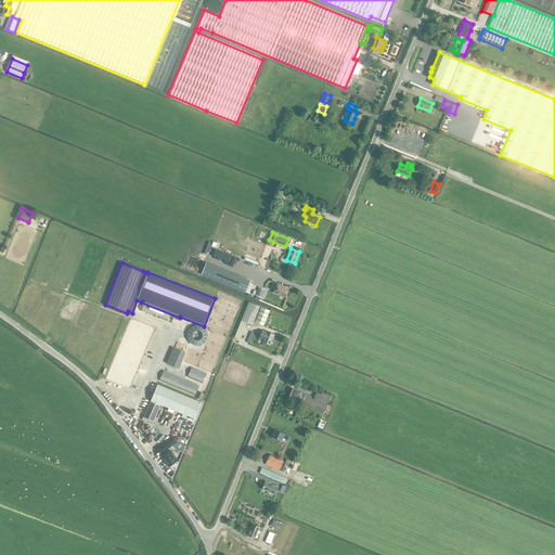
[(206,263),(202,274),(246,293),(250,281),(206,263)]
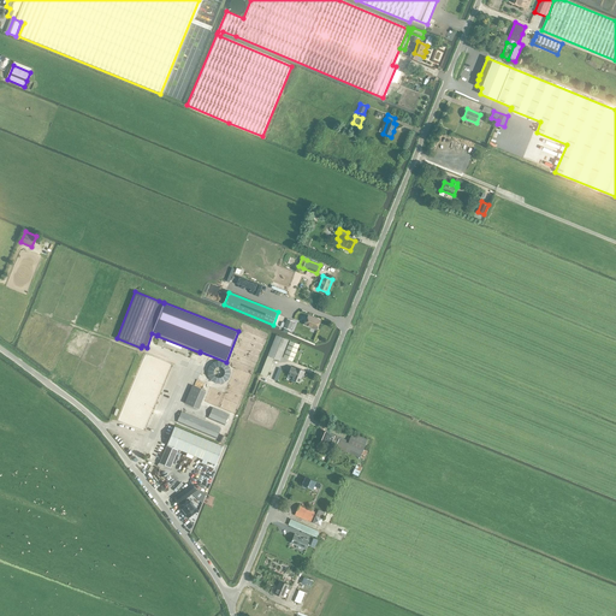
[(320,320),(308,315),(304,325),(317,330),(320,320)]
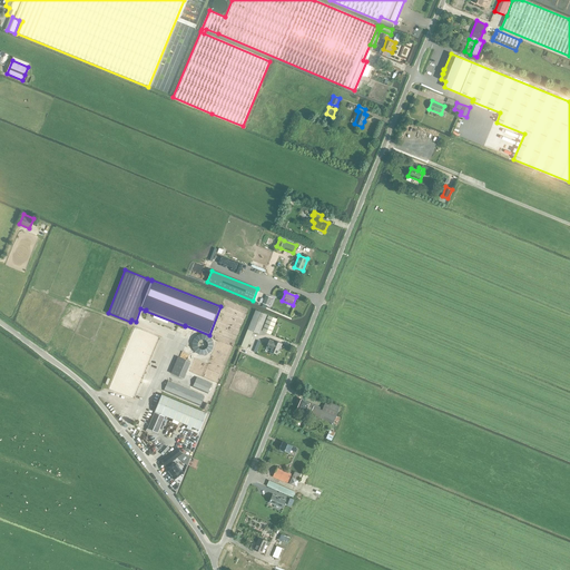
[(255,310),(247,330),(247,328),(241,345),(246,347),(253,331),(258,334),(266,314),(255,310)]
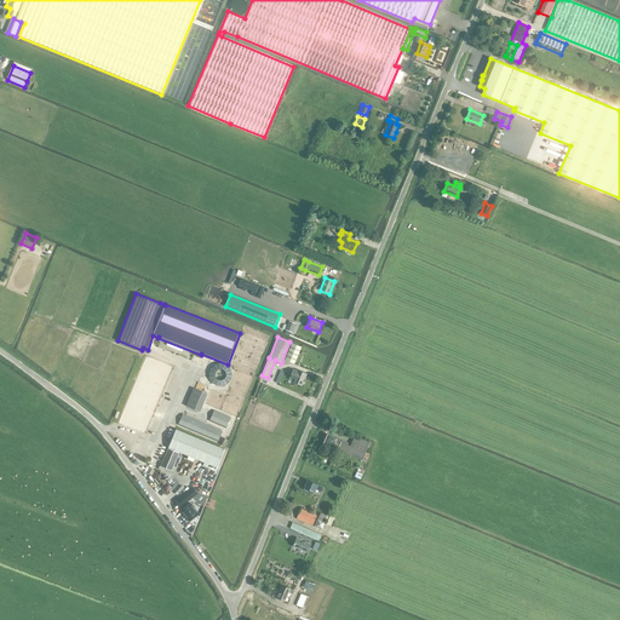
[(294,363),(302,346),(292,343),(285,360),(294,363)]
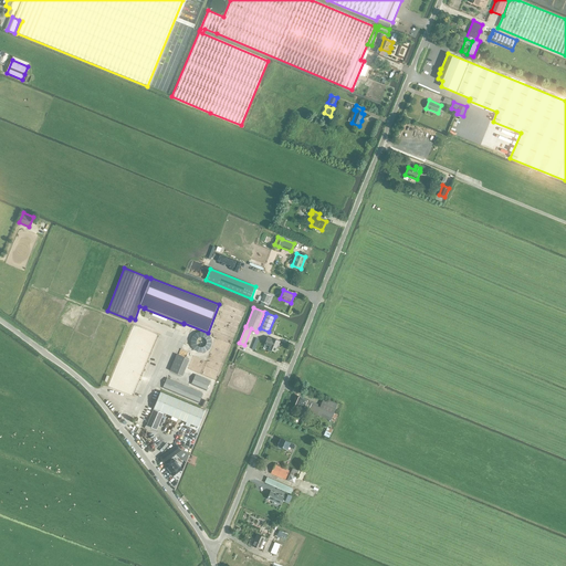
[(265,344),(269,346),(268,348),(275,352),(278,344),(279,345),(280,342),(272,337),(271,338),(268,337),(265,344)]
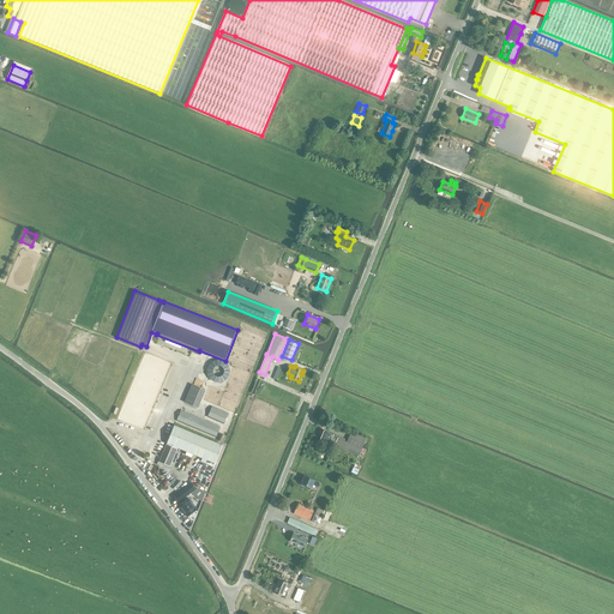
[(209,383),(208,386),(206,385),(199,402),(210,407),(216,390),(217,386),(209,383)]
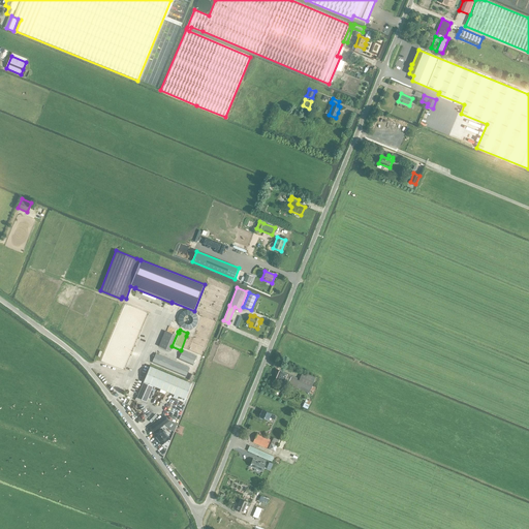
[(164,331),(158,346),(169,350),(176,335),(164,331)]
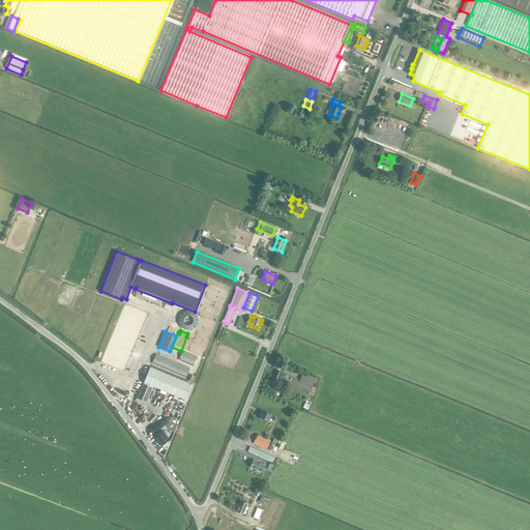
[(182,351),(179,358),(194,364),(197,357),(182,351)]
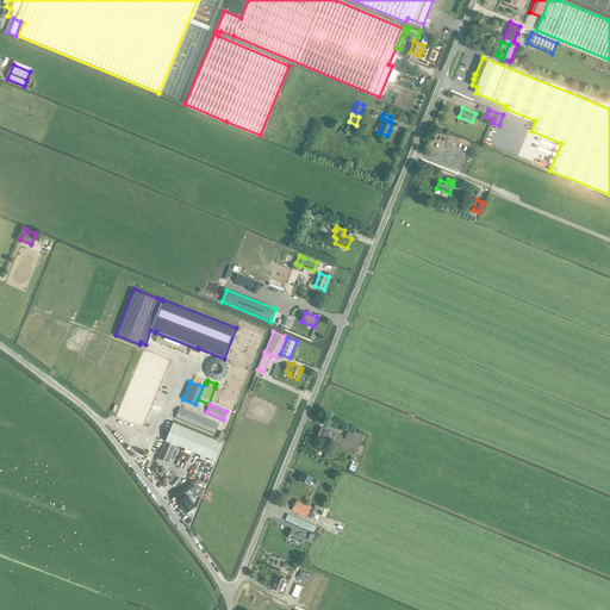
[(216,433),(219,423),(179,406),(175,416),(216,433)]
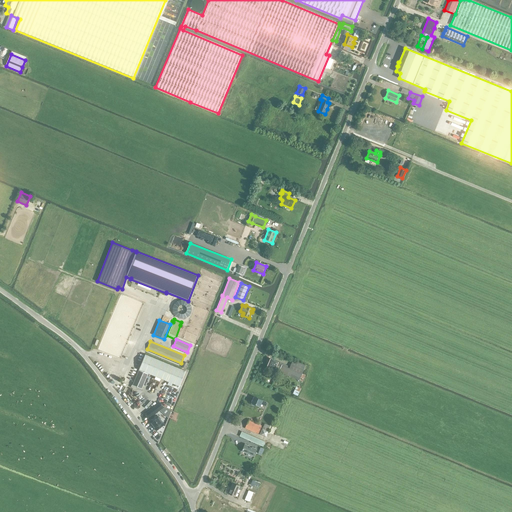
[(182,379),(179,377),(182,370),(145,354),(139,369),(176,385),(177,383),(180,384),(182,379)]
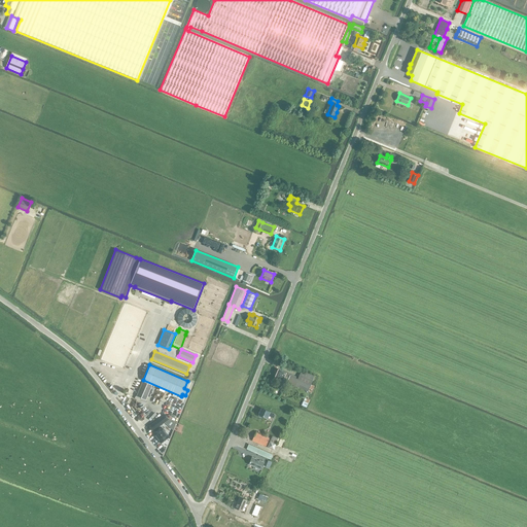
[(278,369),(275,377),(278,379),(276,381),(281,384),(282,381),(306,391),(304,396),(303,396),(302,398),(304,399),(305,397),(307,394),(310,396),(311,392),(312,393),(315,386),(310,384),(311,380),(316,382),(318,377),(301,370),(296,378),(294,377),(295,377),(278,369)]
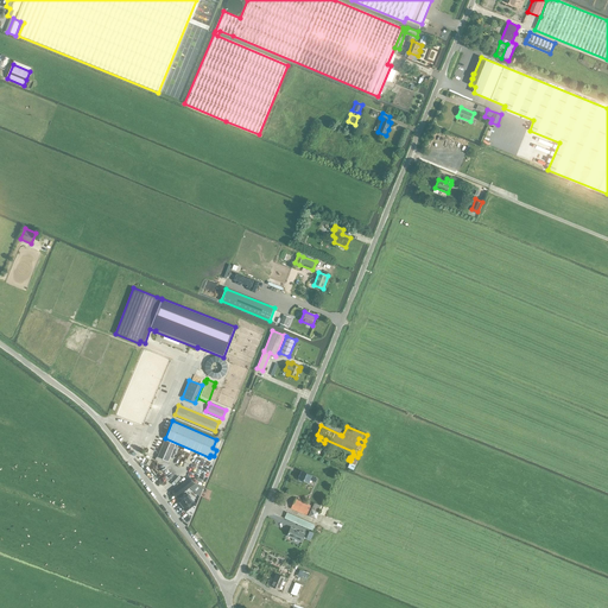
[(169,462),(176,444),(164,439),(157,457),(169,462)]
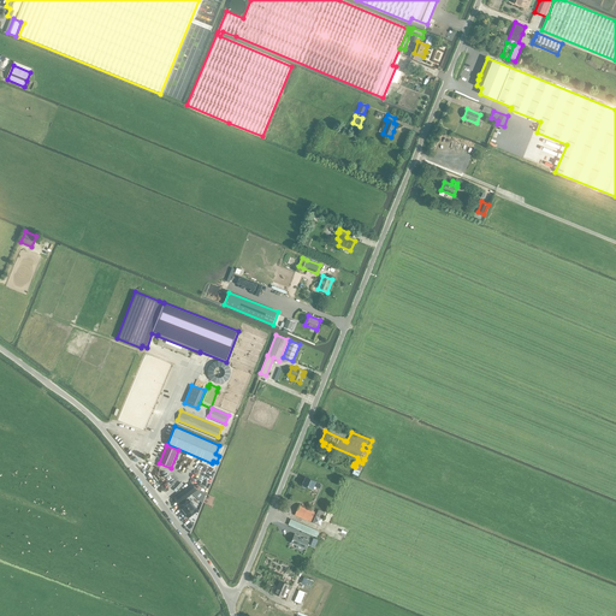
[(318,487),(319,484),(304,477),(301,485),(304,487),(306,485),(311,487),(312,485),(318,487)]
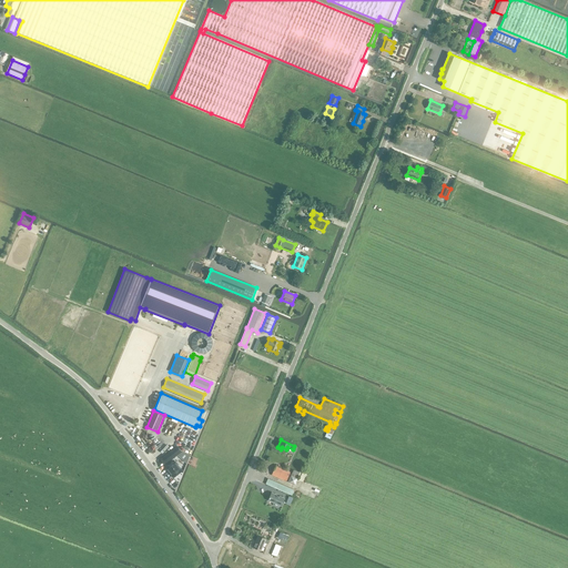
[(165,465),(182,452),(178,446),(161,459),(165,465)]
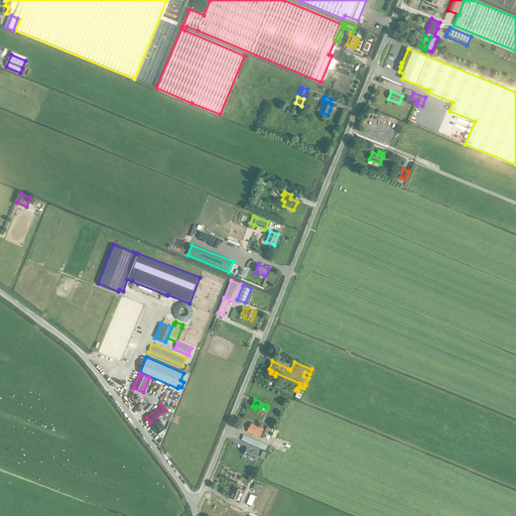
[(157,433),(165,428),(158,418),(150,424),(157,433)]
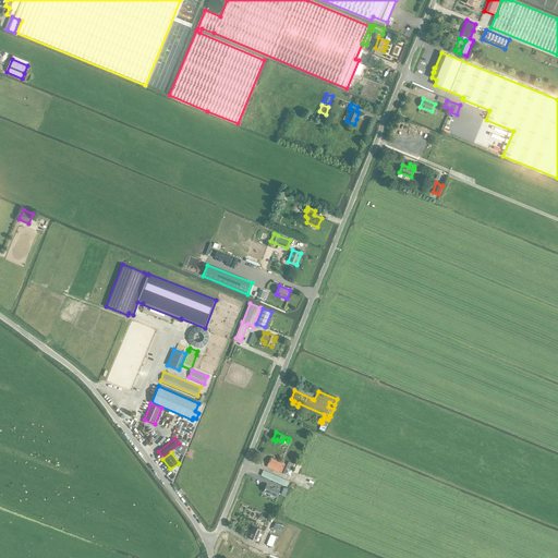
[(281,473),(286,464),(270,459),(267,466),(281,473)]
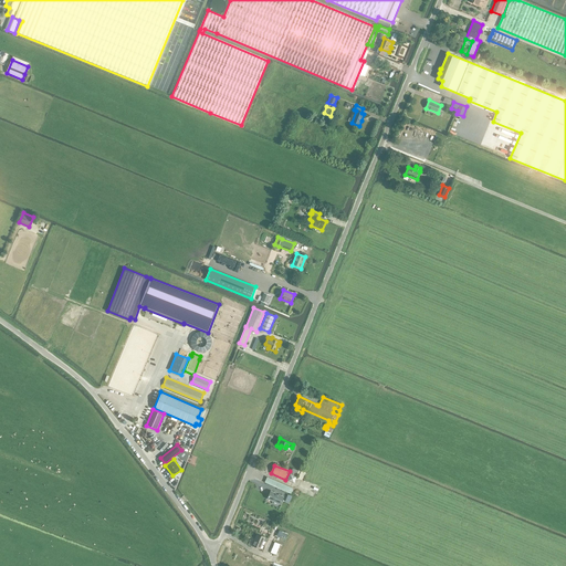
[(296,477),(299,471),(293,469),(290,474),(291,474),(287,481),(294,483),(296,478),(296,477)]
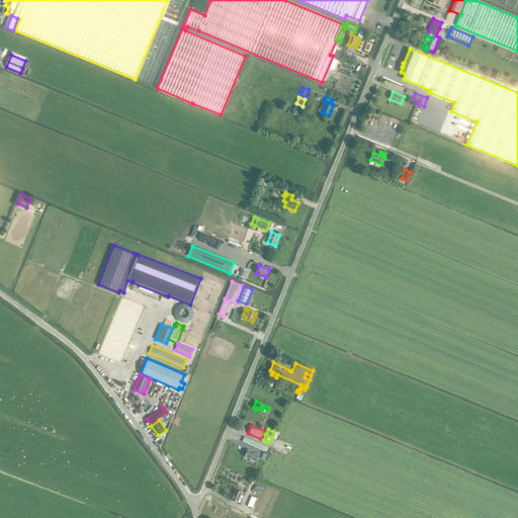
[(267,452),(266,451),(268,447),(245,436),(243,441),(264,450),(261,458),(265,459),(267,454),(266,453),(267,452)]
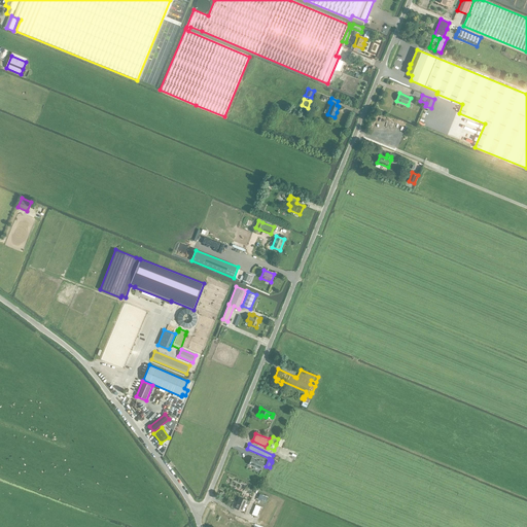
[(265,463),(253,458),(251,463),(262,468),(265,463)]
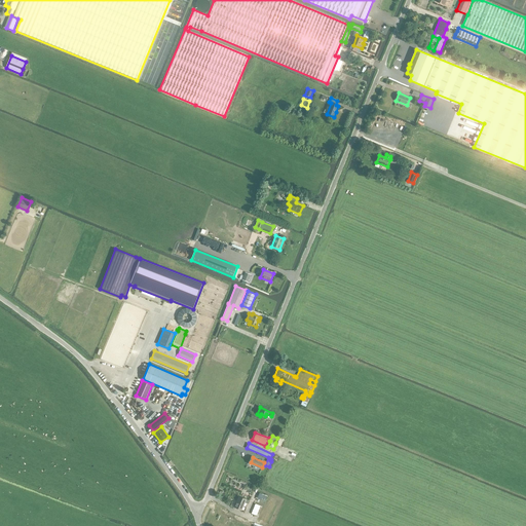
[(249,500),(247,500),(247,499),(240,496),(236,506),(242,510),(246,502),(248,503),(249,500)]
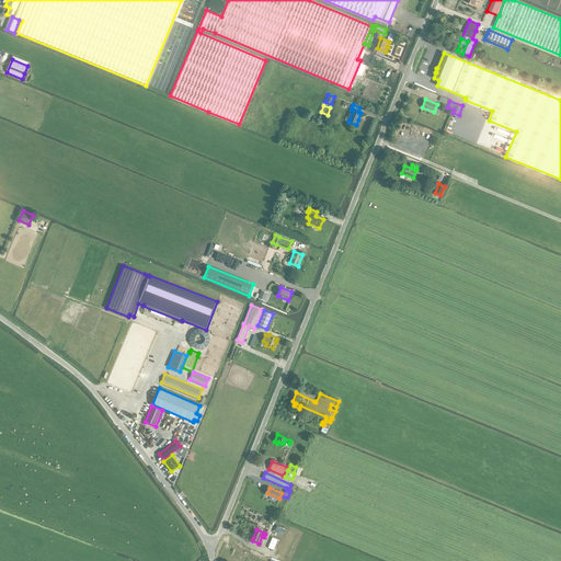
[(297,530),(294,542),(315,550),(318,538),(297,530)]
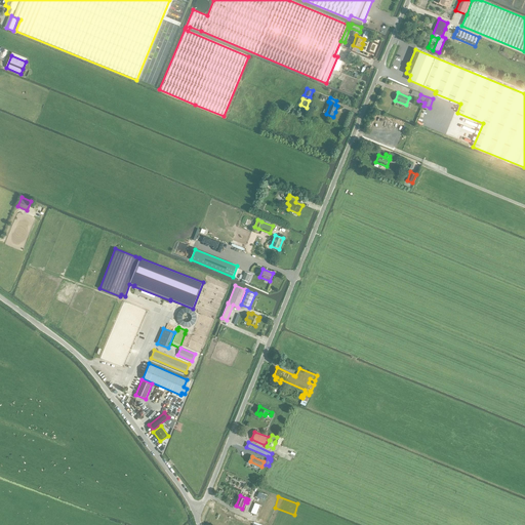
[(256,513),(260,505),(255,501),(251,511),(256,513)]
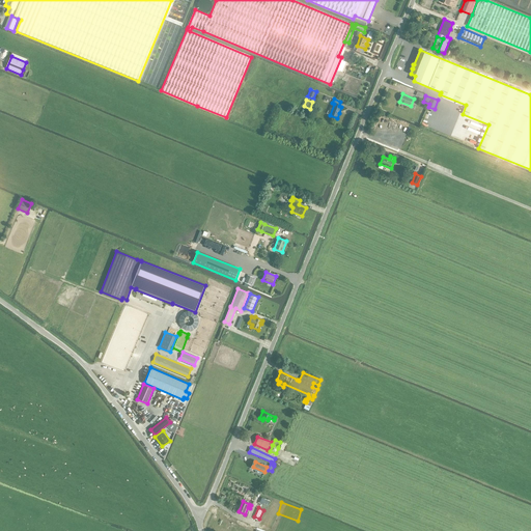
[(276,514),(273,525),(287,530),(292,530),(296,522),(276,514)]
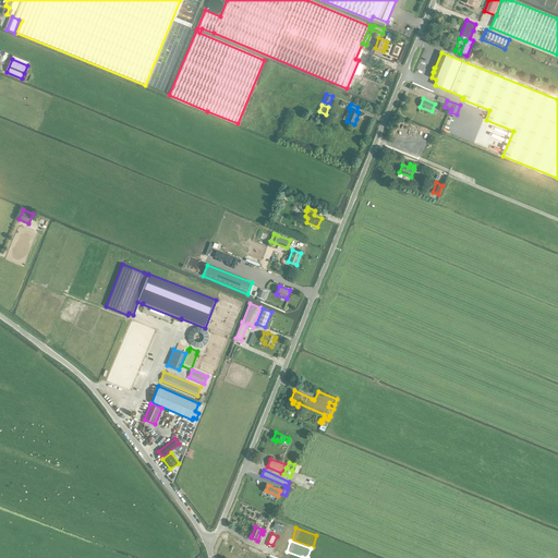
[(269,557),(243,548),(239,557),(269,557)]
